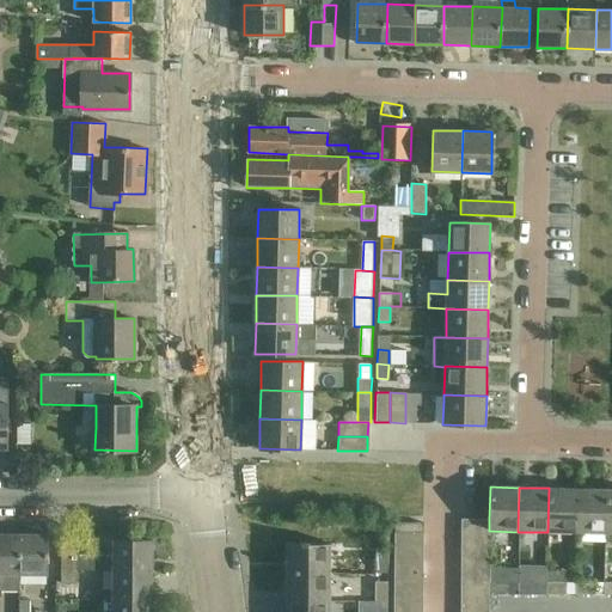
[(548,532),(576,533),(577,489),(549,488),(548,532)]
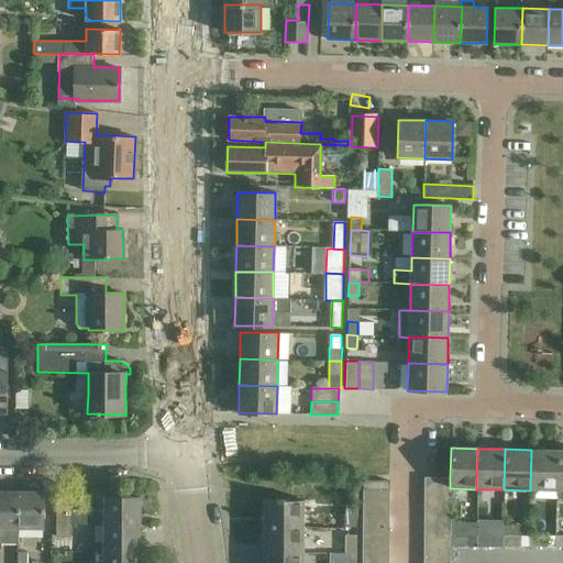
[(530,490),(558,492),(559,451),(531,450),(530,490)]
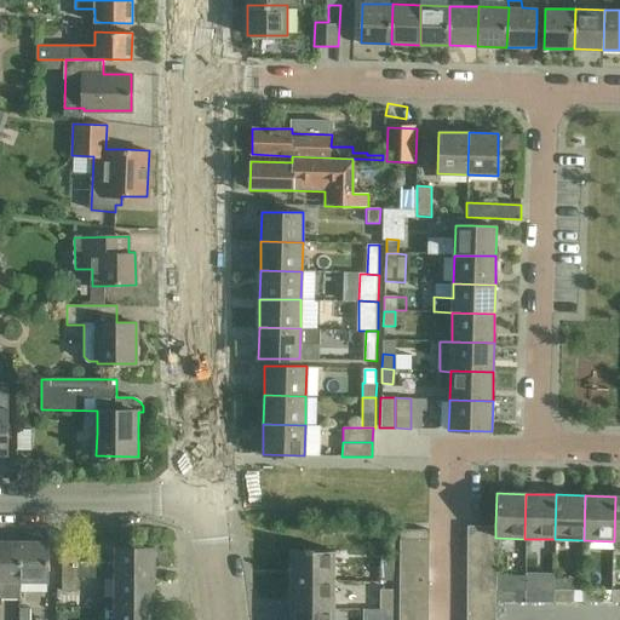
[(495,526),(481,526),(468,526),(468,540),(495,540),(495,538),(495,526)]
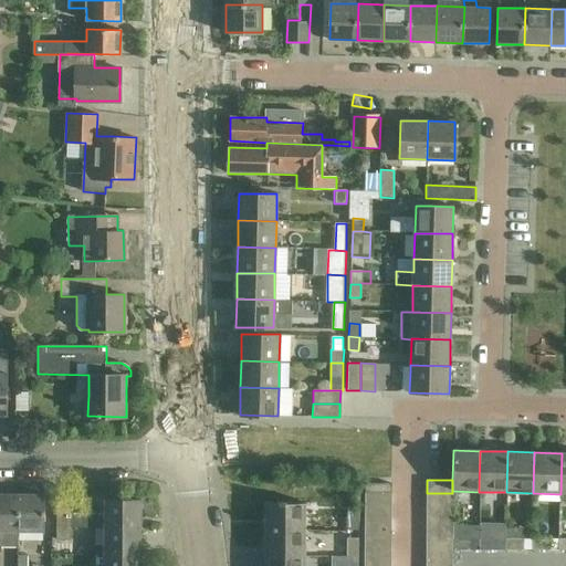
[(391,483),(365,483),(365,492),(391,493),(391,483)]
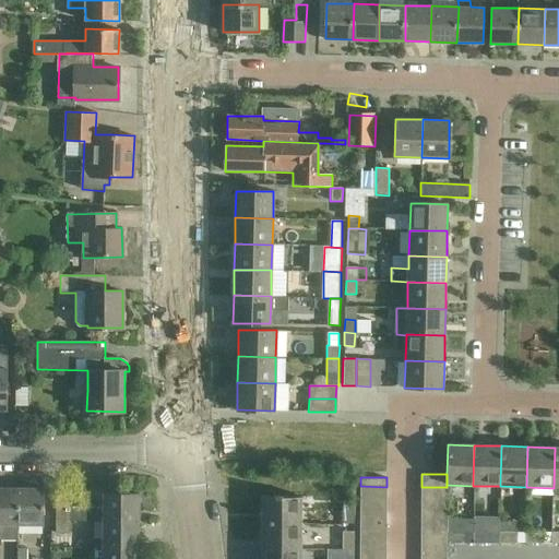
[(360,486),(360,499),(387,499),(387,487),(360,486)]
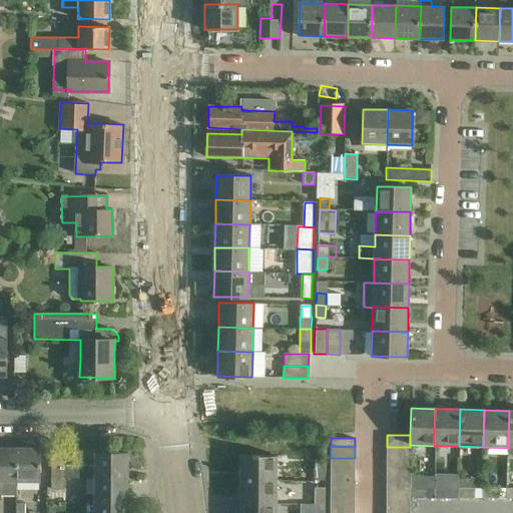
[(18,448),(0,447),(0,500),(1,500),(1,495),(16,496),(17,481),(18,481),(18,448)]
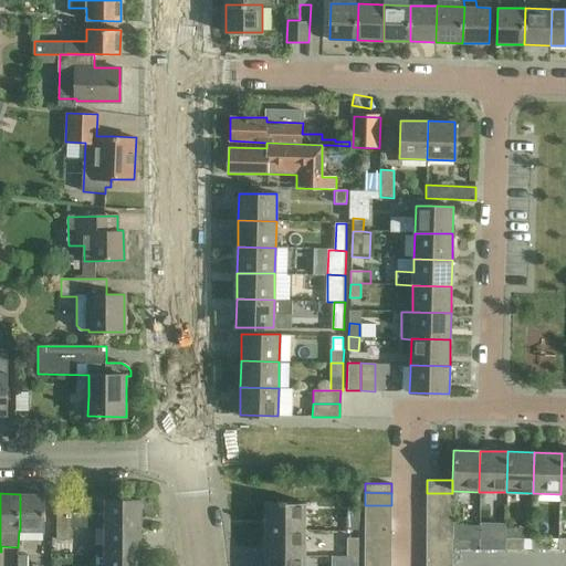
[(452,506),(452,493),(427,493),(427,506),(452,506)]
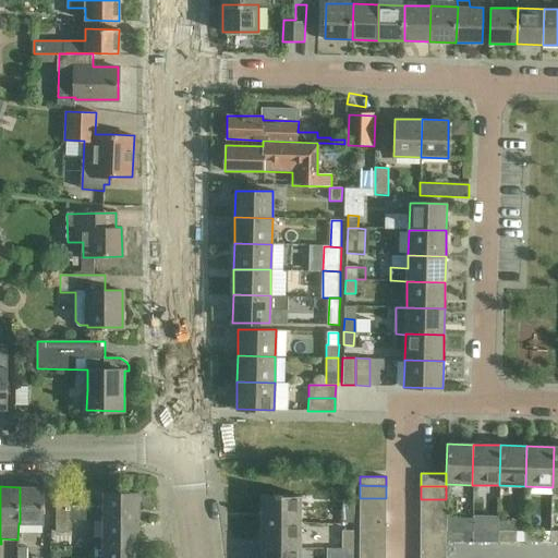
[(45,487),(20,487),(20,523),(45,523),(45,487)]
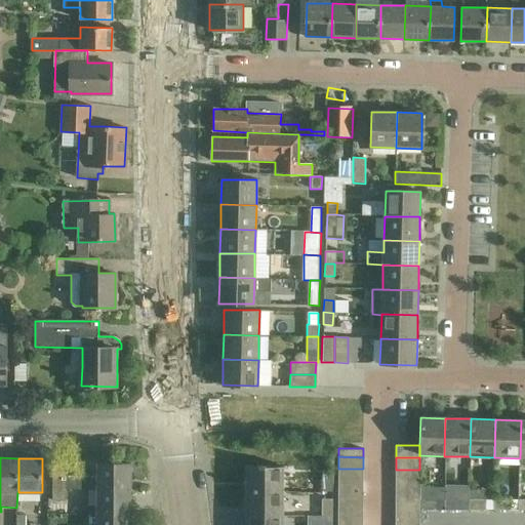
[(66,465),(54,465),(53,489),(65,490),(65,489),(97,490),(130,490),(130,463),(97,463),(97,477),(66,477),(66,465)]
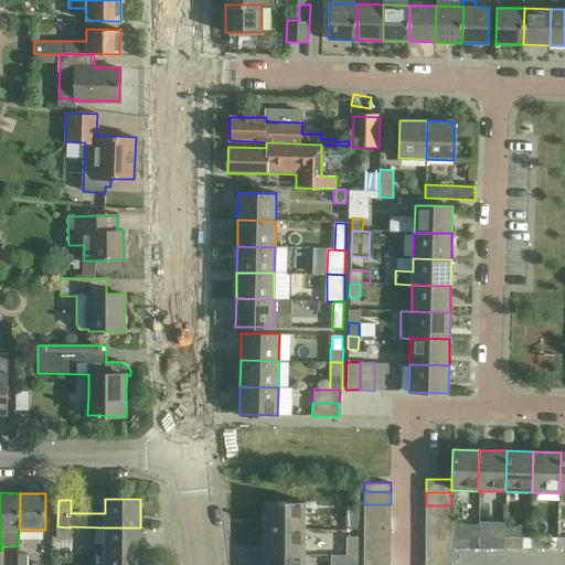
[(264,528),(305,528),(305,501),(265,500),(264,528)]
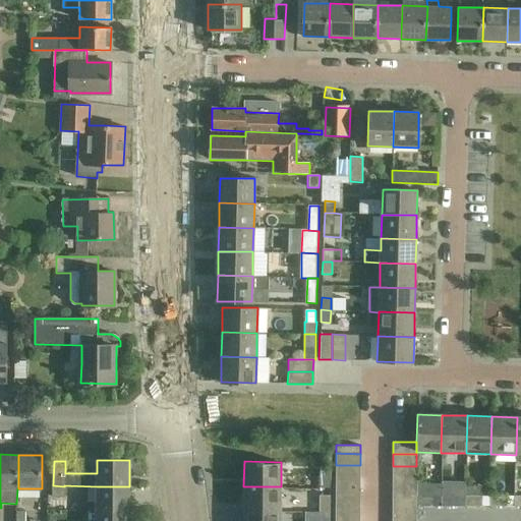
[(336,465),(335,477),(359,477),(360,465),(336,465)]
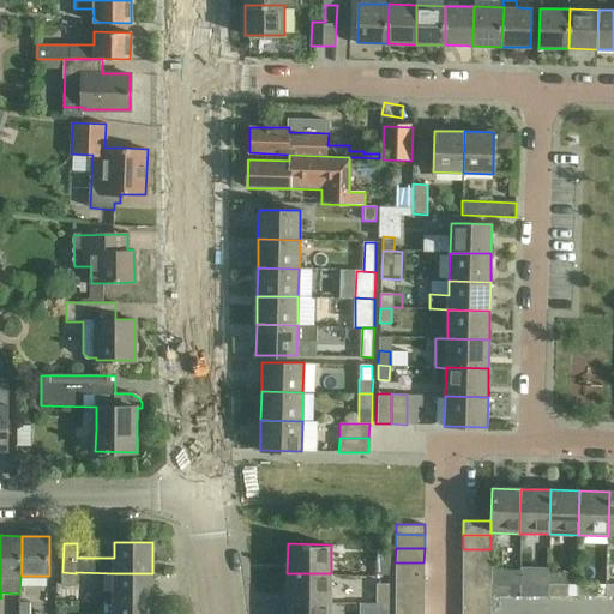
[(463,549),(462,564),(491,564),(491,549),(463,549)]
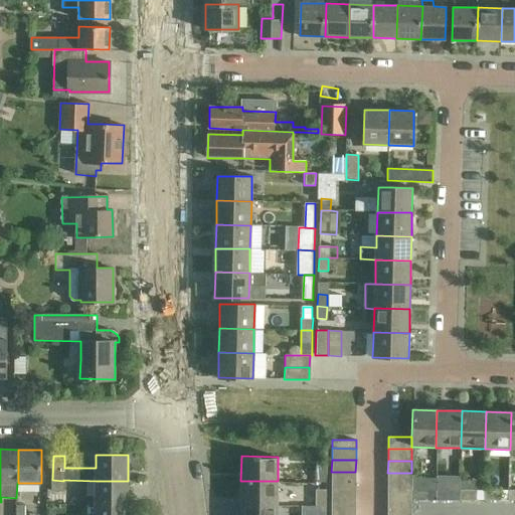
[(326,481),(327,465),(317,465),(316,481),(326,481)]
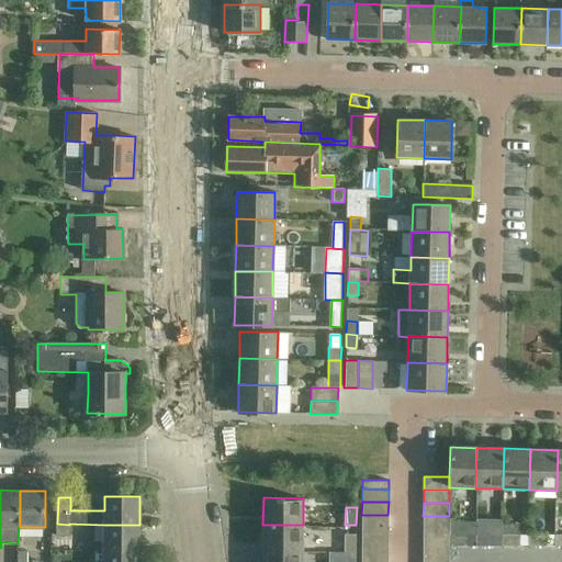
[(361,515),(361,528),(388,529),(388,515),(361,515)]
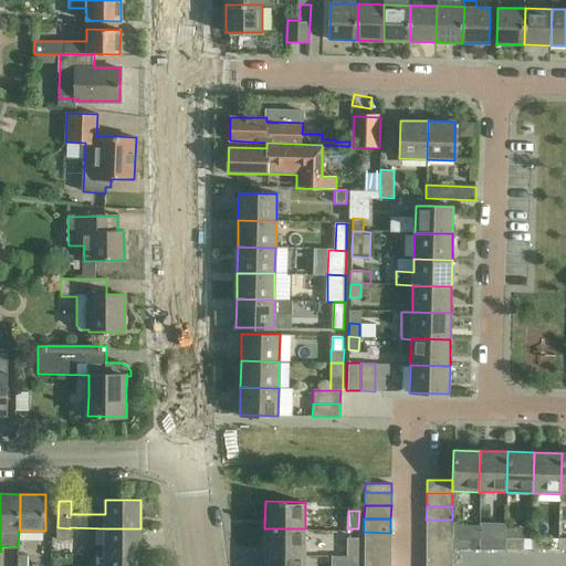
[(426,520),(426,533),(452,533),(452,520),(426,520)]
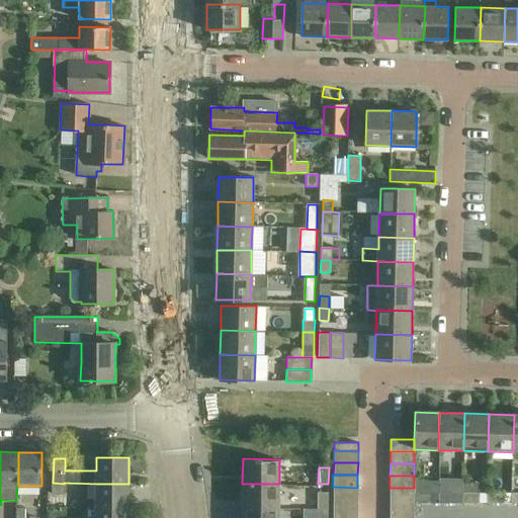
[(461,480),(438,480),(438,504),(461,504),(461,494),(461,480)]
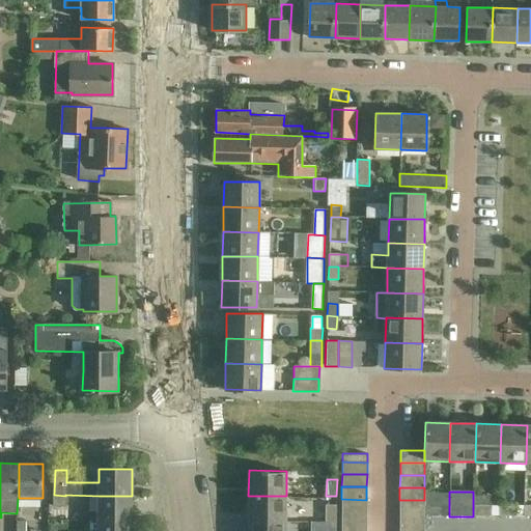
[(65,507),(65,496),(54,495),(54,507),(65,507)]
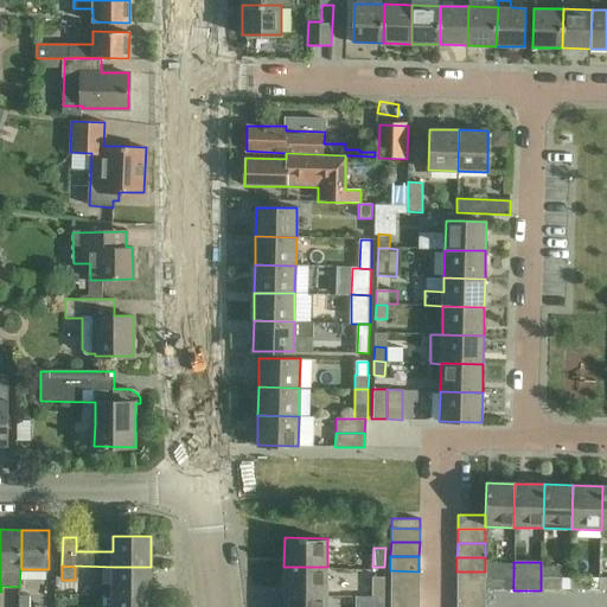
[(151,598),(151,567),(113,567),(113,596),(151,598)]
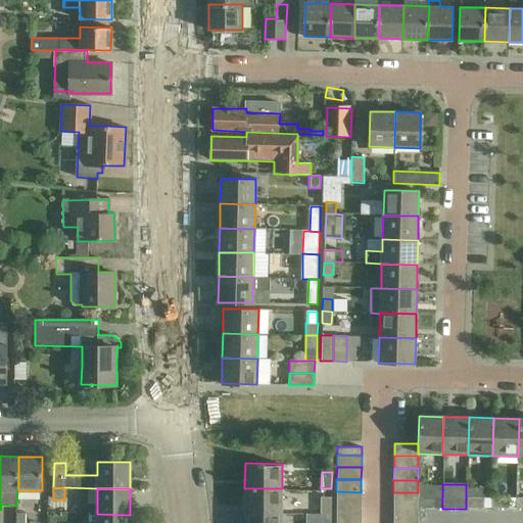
[(244,513),(281,514),(282,488),(244,488),(244,513)]
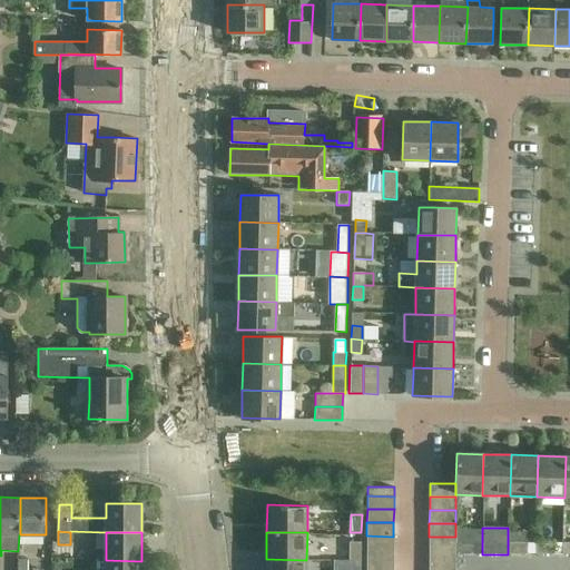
[(366,536),(366,549),(393,550),(393,537),(366,536)]
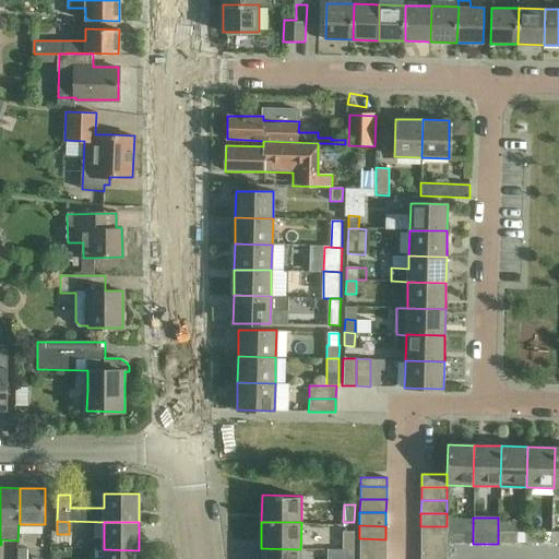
[(420,526),(420,539),(447,540),(447,533),(447,526),(420,526)]
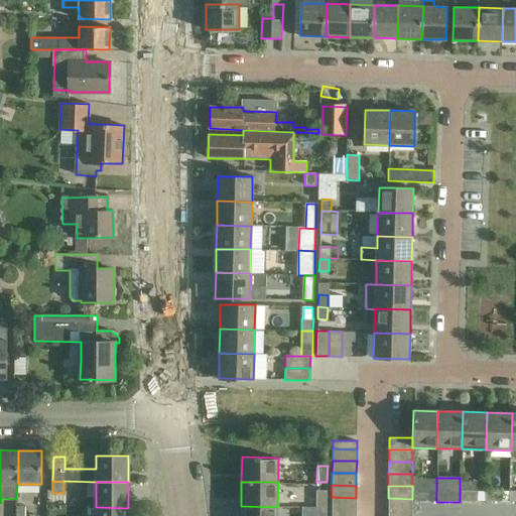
[(326,507),(326,492),(315,491),(315,507),(326,507)]
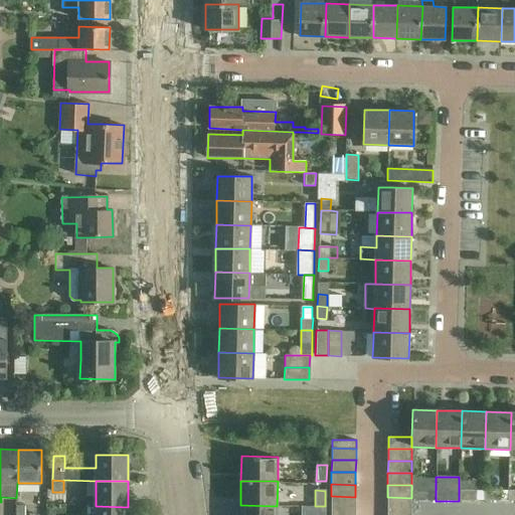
[(411,491),(411,498),(411,501),(427,501),(427,491),(411,491)]
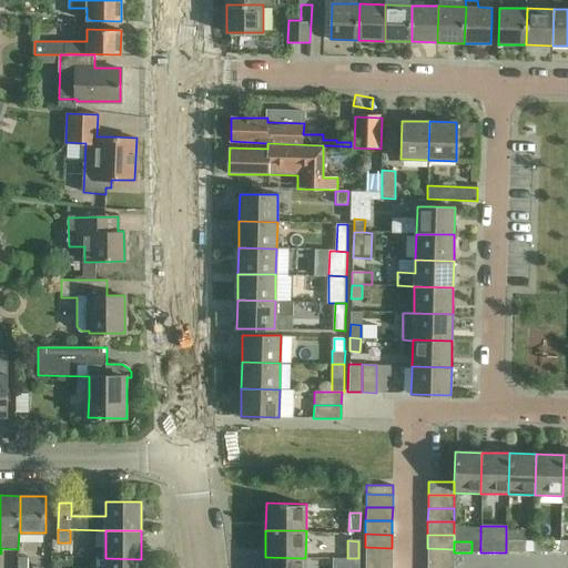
[(506,541),(506,553),(525,553),(525,541),(506,541)]
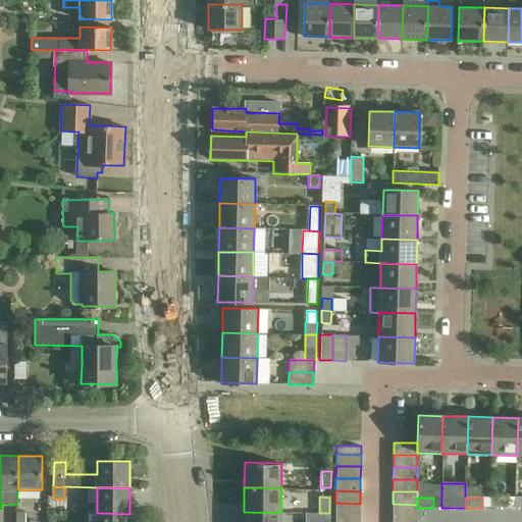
[(489,498),(489,508),(507,508),(507,498),(489,498)]
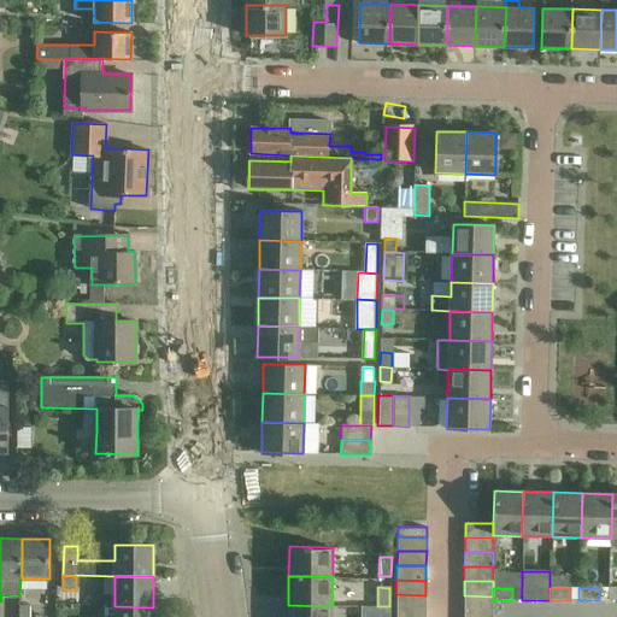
[(397,594),(397,609),(425,610),(425,595),(397,594)]
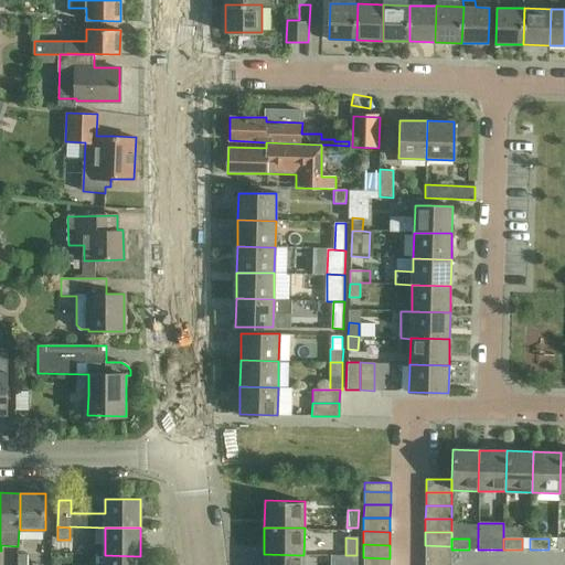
[(425,545),(425,558),(451,560),(451,550),(451,546),(425,545)]
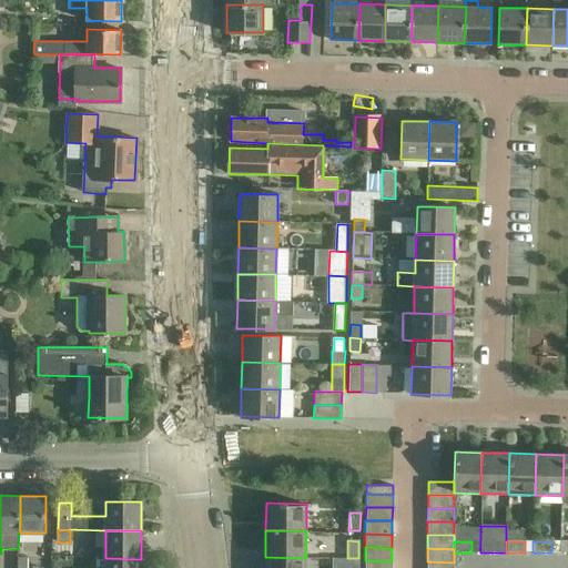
[(305,567),(305,558),(265,557),(264,567),(305,567)]
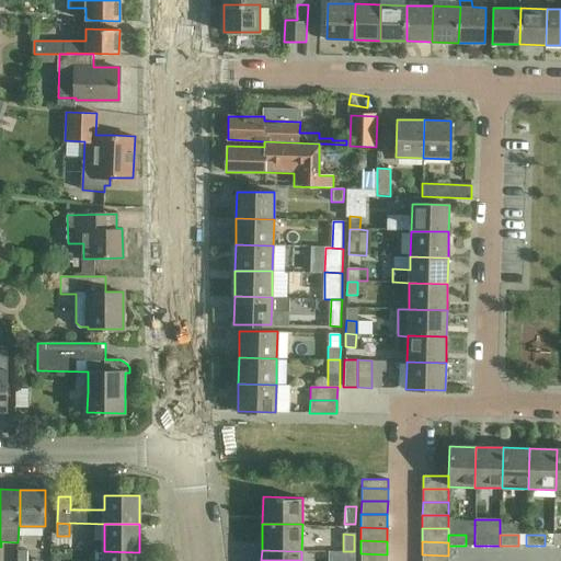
[(138,560),(139,552),(104,551),(103,560),(138,560)]
